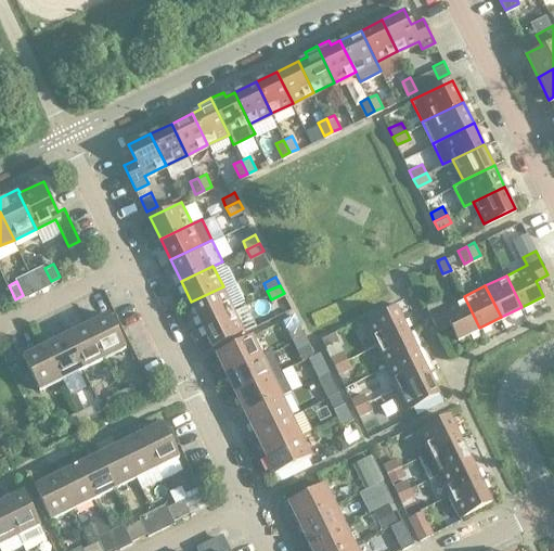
[(233,308),(223,286),(191,302),(202,323),(233,308)]
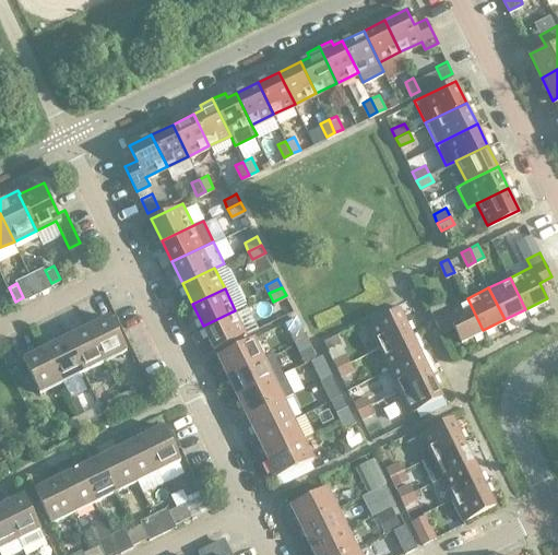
[(483,330),(467,298),(448,308),(442,298),(428,306),(441,331),(453,326),(461,341),(483,330)]
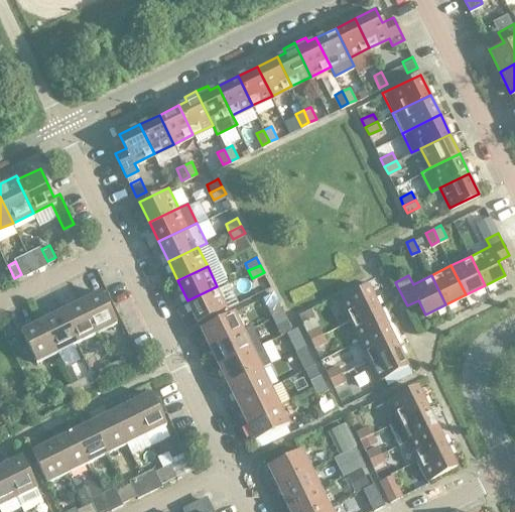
[(340,298),(350,320),(379,304),(369,284),(340,298)]
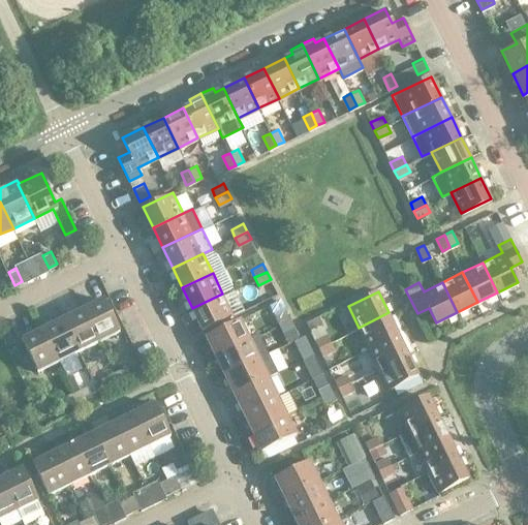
[(233,314),(222,294),(192,308),(203,329),(233,314)]
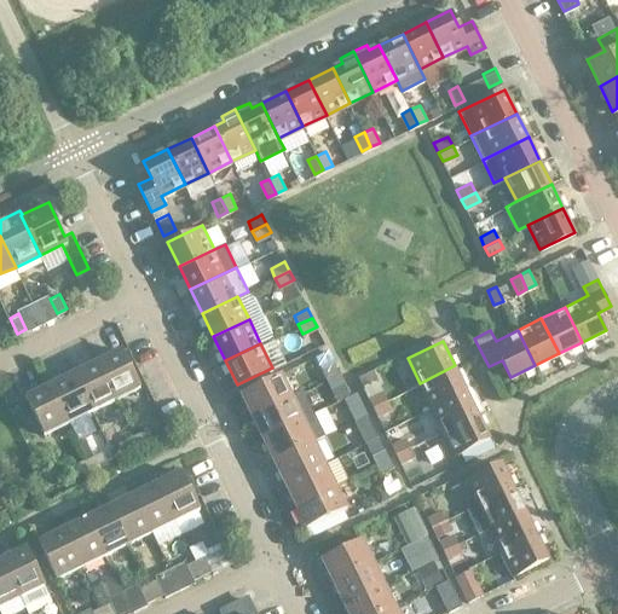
[(121,347),(97,359),(115,398),(140,386),(121,347)]
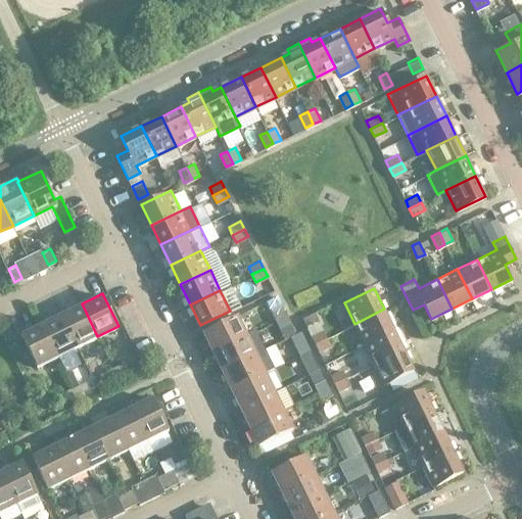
[(97,336),(82,303),(61,313),(78,345),(97,336)]
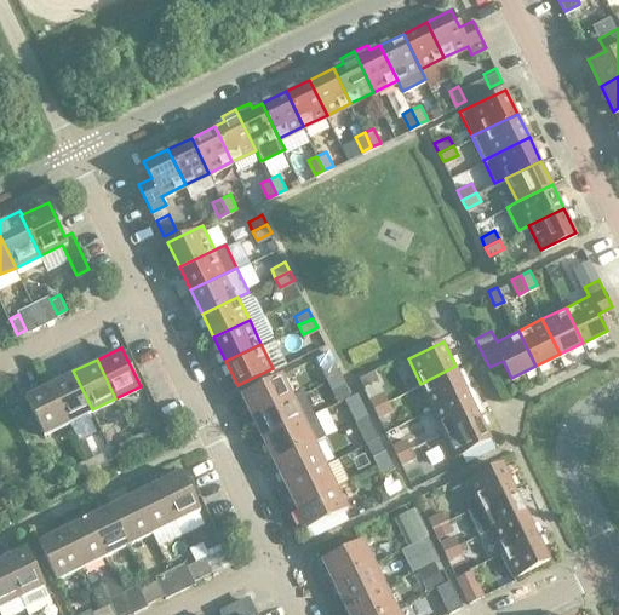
[(339,372),(336,362),(321,369),(326,379),(339,372)]
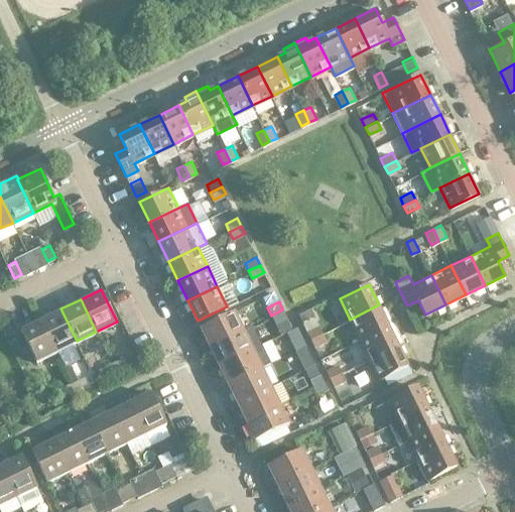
[(383,312),(379,304),(350,320),(359,339),(392,323),(387,310),(383,312)]
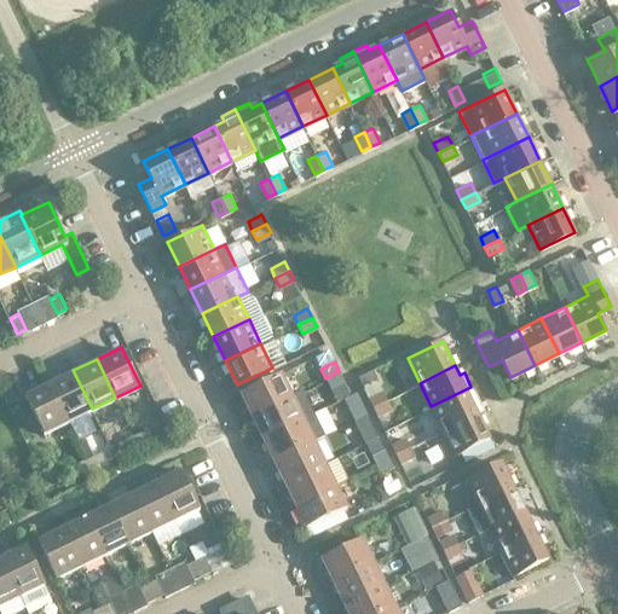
[(92,409),(73,370),(50,382),(68,421),(92,409)]
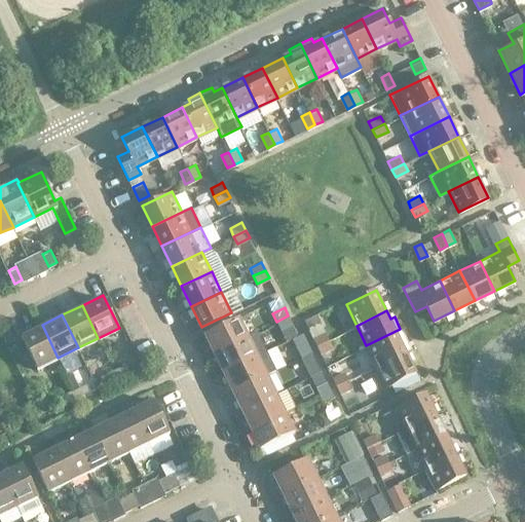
[(203,333),(214,352),(248,335),(238,315),(203,333)]
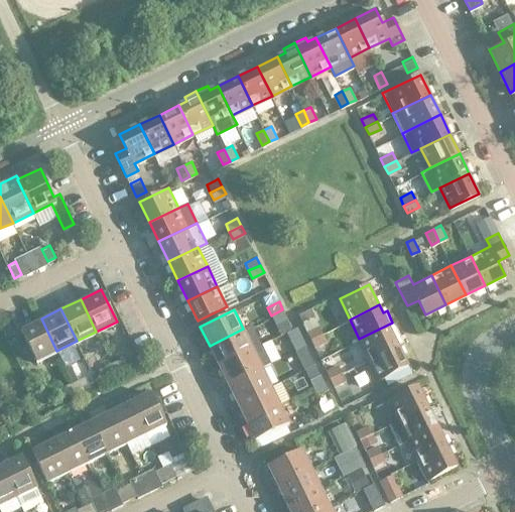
[(286,317),(282,309),(271,315),(275,323),(286,317)]
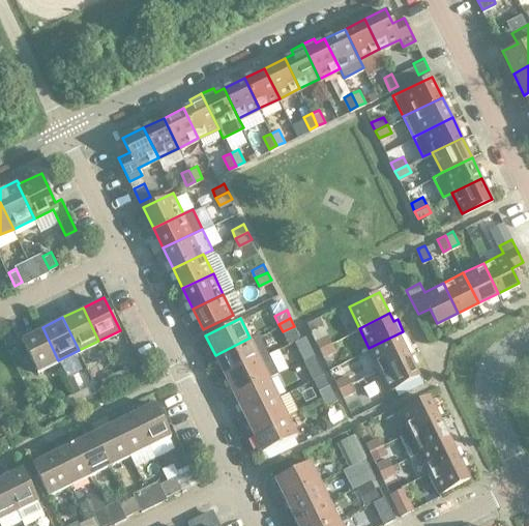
[(58,360),(42,327),(21,338),(37,371),(58,360)]
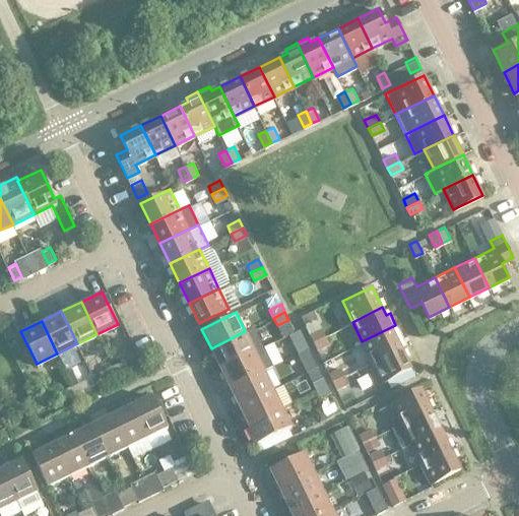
[(401,336),(395,325),(362,341),(372,361),(401,346),(397,338),(401,336)]
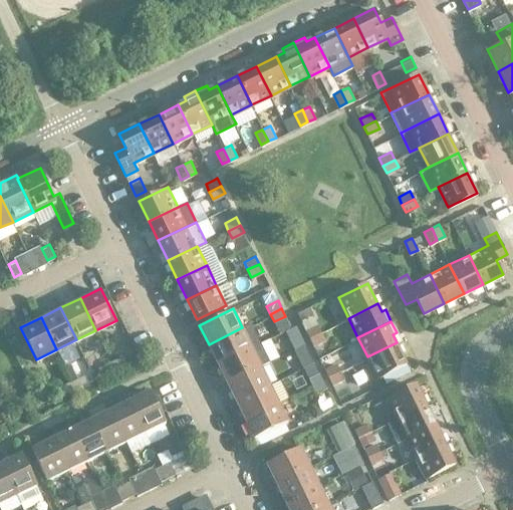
[(251,323),(242,327),(209,344),(218,362),(260,341),(251,323)]
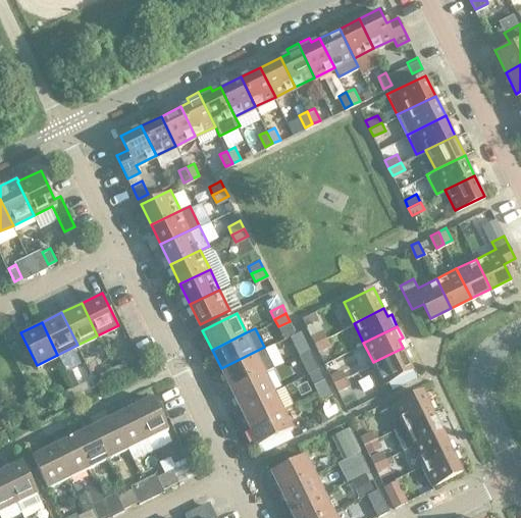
[(323,328),(311,334),(314,342),(326,335),(323,328)]
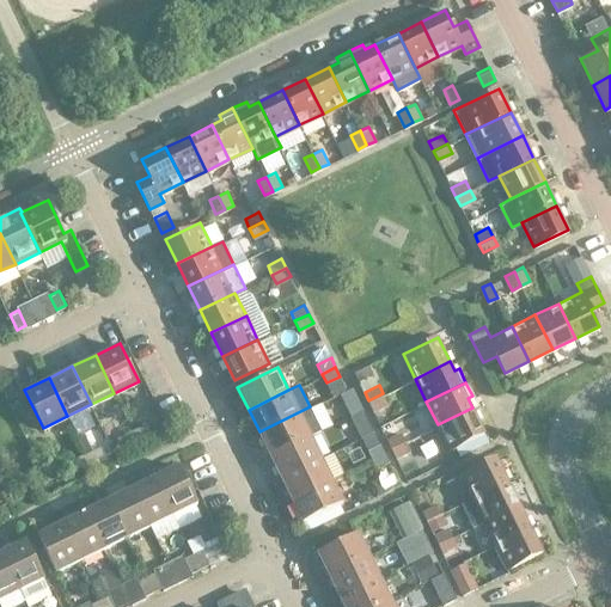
[(388,403),(383,393),(368,400),(373,410),(388,403)]
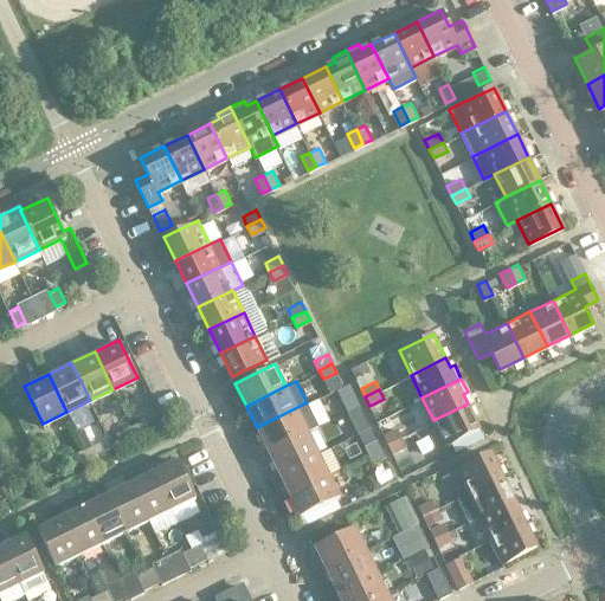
[(360,404),(355,394),(342,401),(346,411),(360,404)]
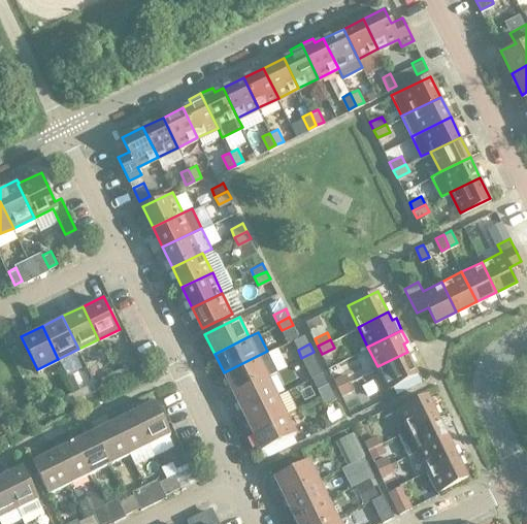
[(276,370),(267,351),(224,372),(233,391),(267,374),(276,370)]
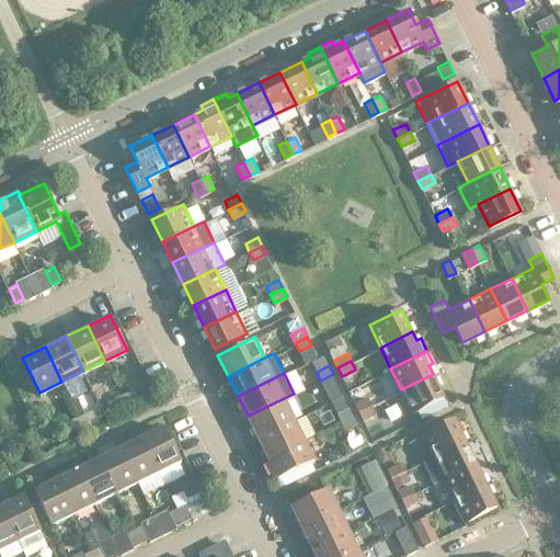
[(338,383),(333,374),(320,381),(324,388),(338,383)]
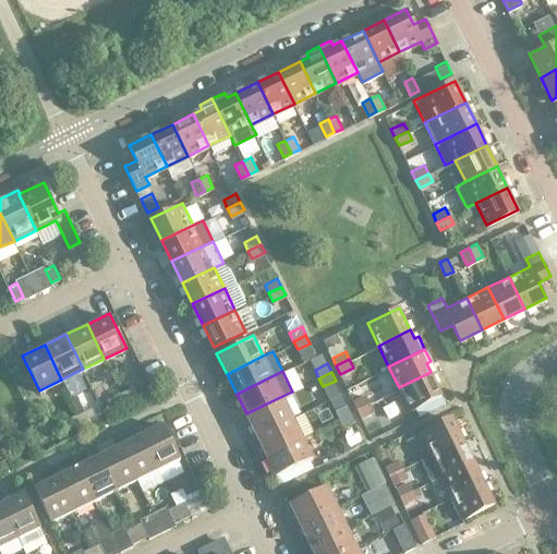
[(442,395),(431,372),(399,387),(409,410),(442,395)]
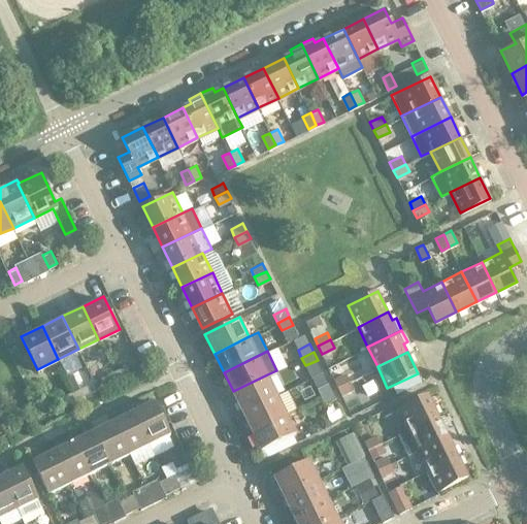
[(127,363),(113,370),(118,378),(130,371),(127,363)]
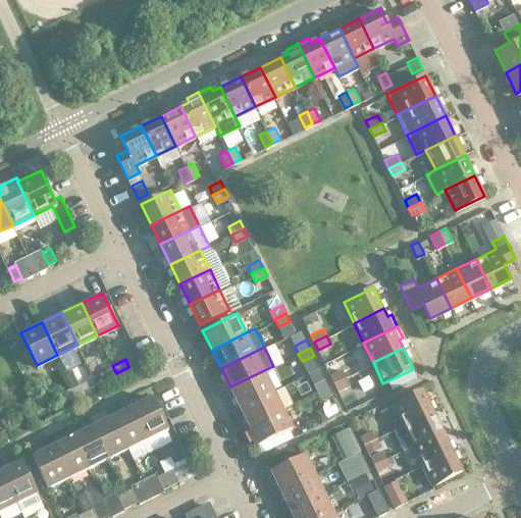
[(73,366),(66,370),(73,384),(81,381),(73,366)]
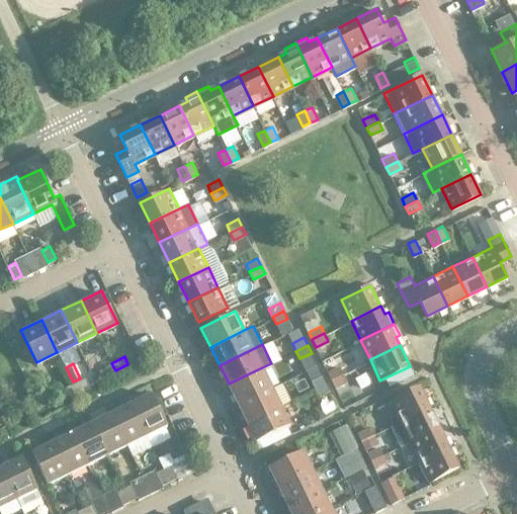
[(115,370),(111,363),(98,369),(102,376),(115,370)]
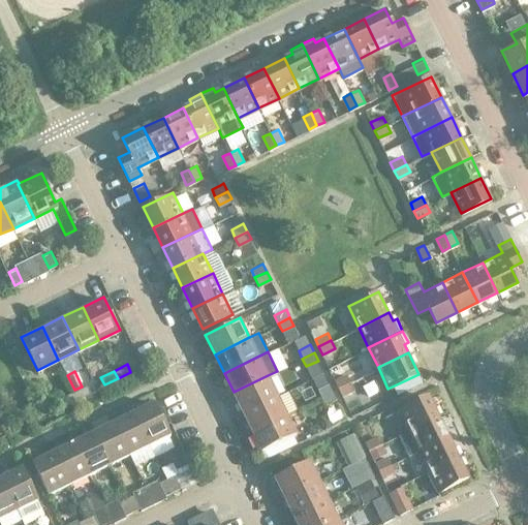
[(347,373),(335,379),(338,387),(350,380),(347,373)]
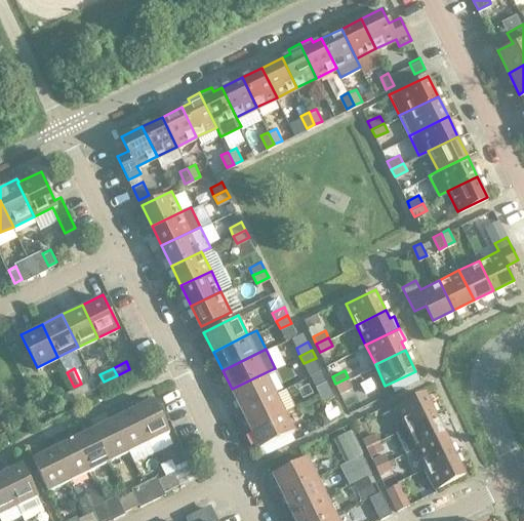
[(275,391),(266,372),(232,389),(241,408),(275,391)]
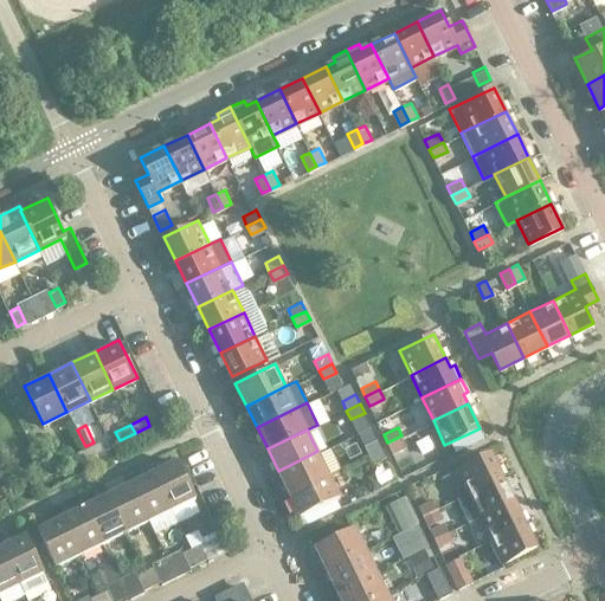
[(406,445),(401,435),(387,443),(392,452),(406,445)]
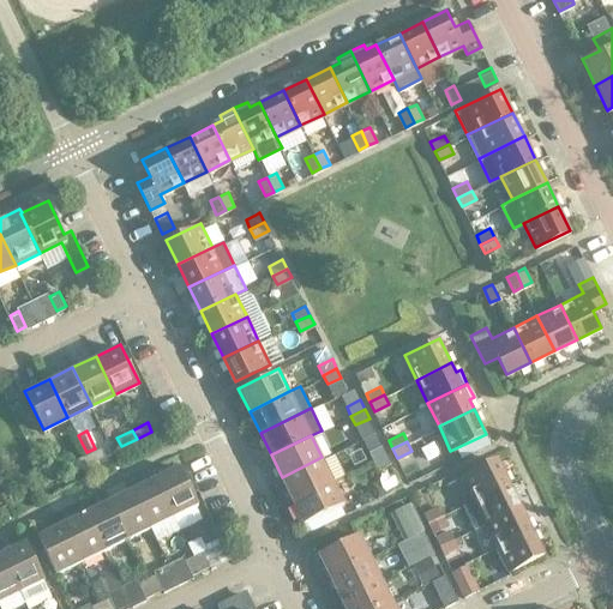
[(386,452),(382,444),(368,450),(372,459),(386,452)]
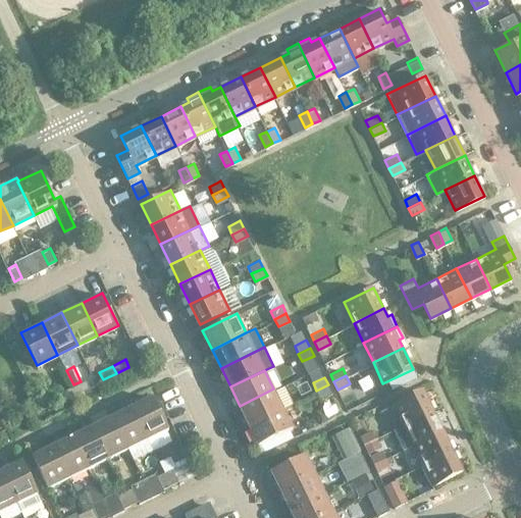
[(73,384),(72,385),(76,393),(90,386),(86,378),(81,381),(73,384)]
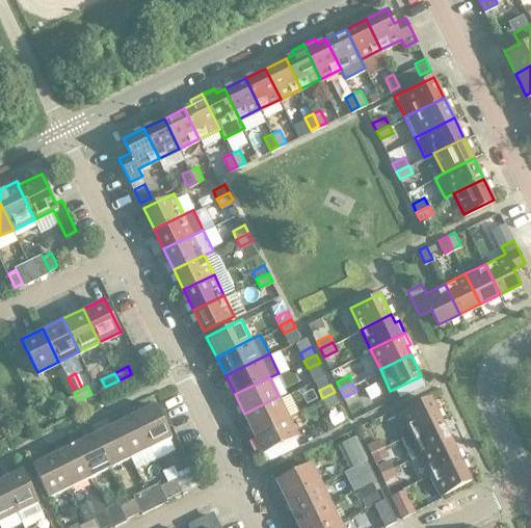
[(338,400),(335,392),(322,398),(326,406),(338,400)]
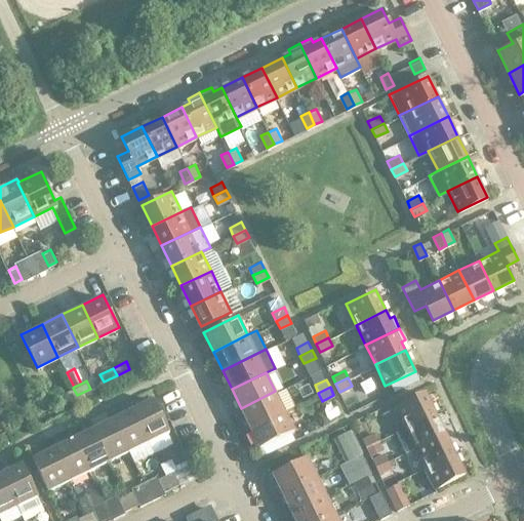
[(77,395),(73,388),(61,394),(64,401),(77,395)]
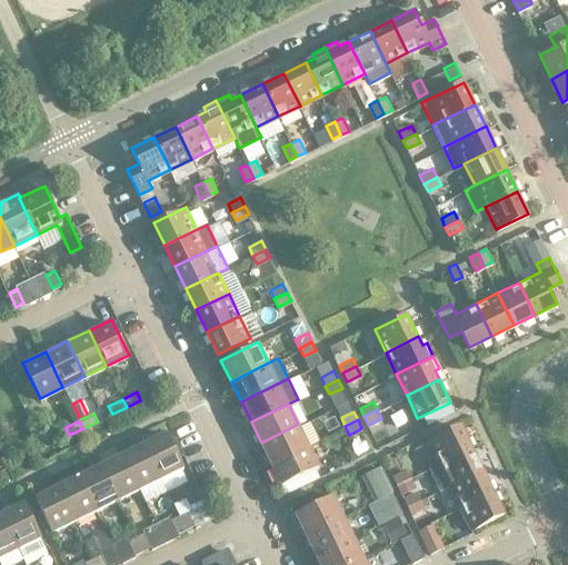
[(308,445),(298,424),(261,443),(271,463),(308,445)]
